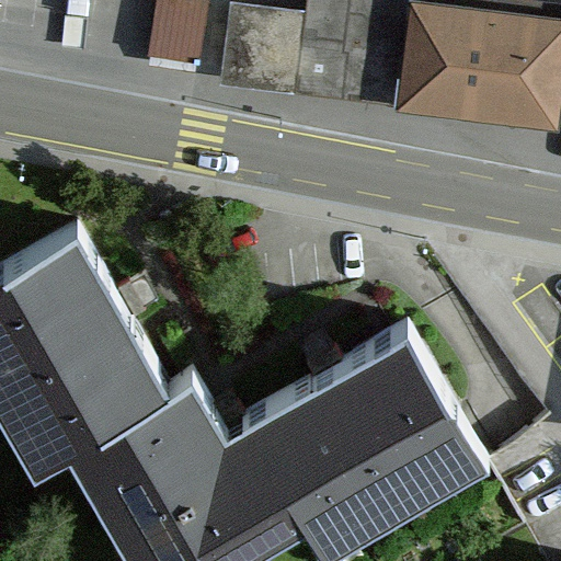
[(161,0),(156,38),(195,45),(202,0),(161,0)]
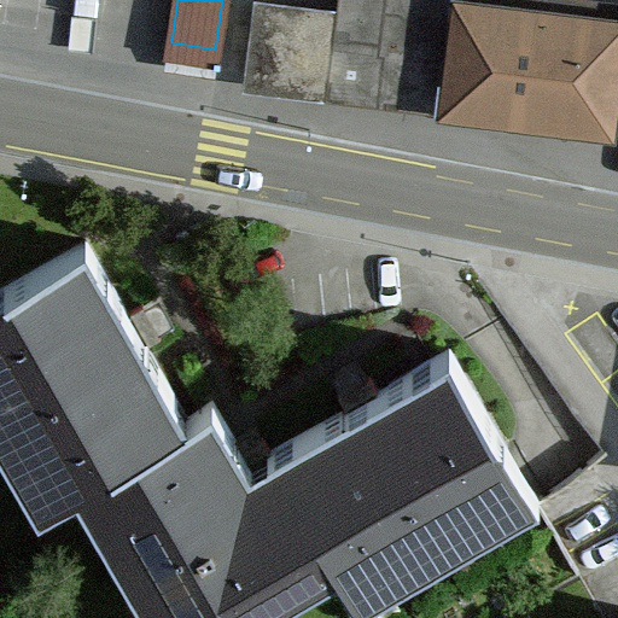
[(286,0),(250,0),(240,87),(326,97),(337,6),(286,0)]
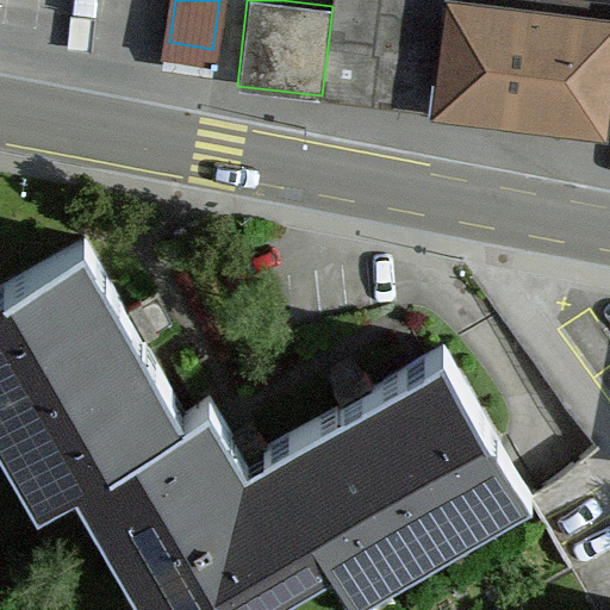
[(609,0),(332,0),(332,6),(322,95),(597,132),(597,120),(534,112),(442,101),(443,98),(394,92),(403,20),(454,27),(456,4),(472,5),(472,0),(515,0),(514,10),(609,22),(609,0)]
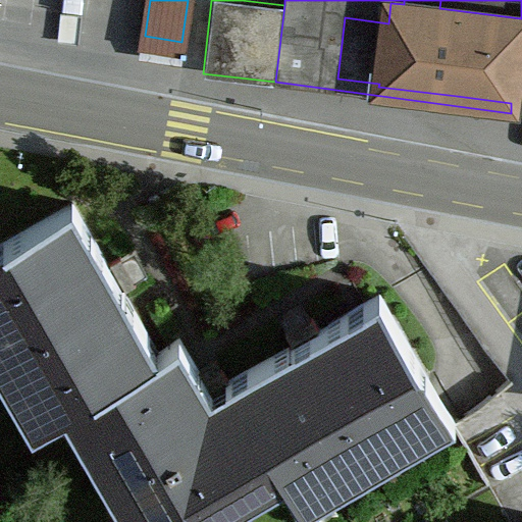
[(388,23),(345,17),(337,79),(379,84),(378,87),(457,96),(511,103),(514,81),(521,81),(521,18),(439,8),(440,0),(404,0),(404,4),(390,3),(388,23)]
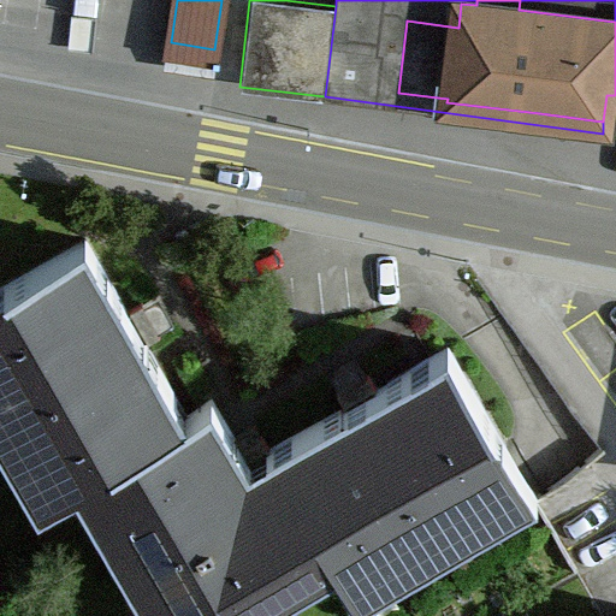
[(534,498),(448,348),(270,450),(278,465),(256,477),(211,398),(185,413),(86,240),(0,289),(0,442),(36,504),(72,484),(149,615),(252,615),(338,567),(357,602),(534,498)]
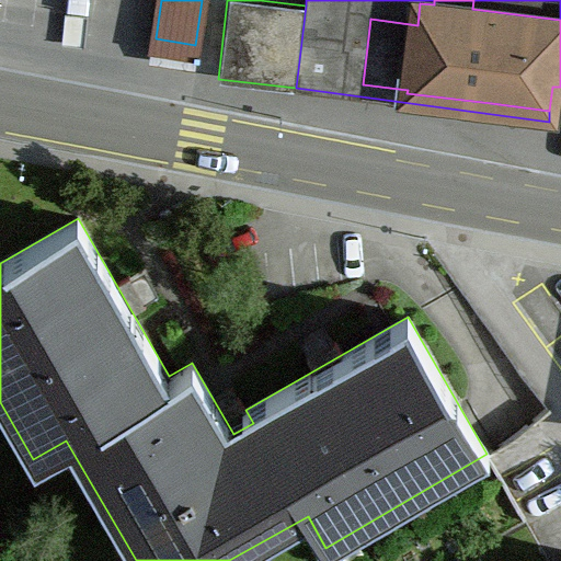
All buildings are outlined.
